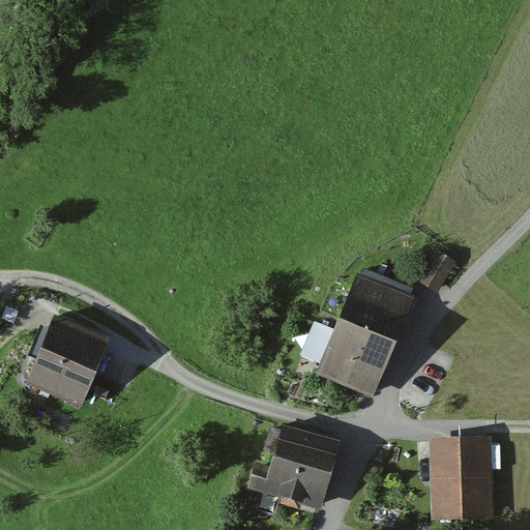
[(457,262),(437,251),(419,281),(438,292),(457,262)]
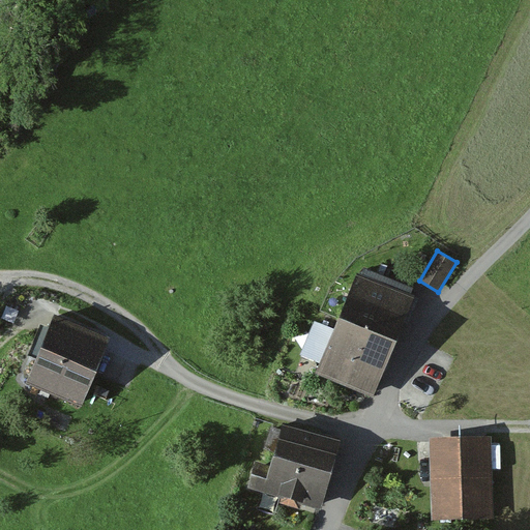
[(414,297),(358,273),(334,329),(314,321),(299,354),(319,362),(316,372),(373,395),(414,297)]
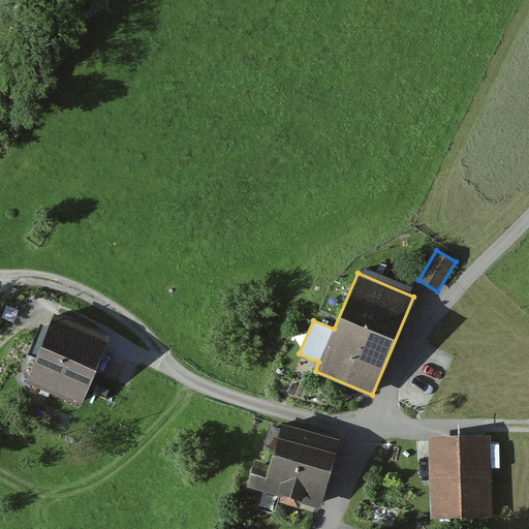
[(109,351),(53,328),(27,387),(83,411),(109,351)]
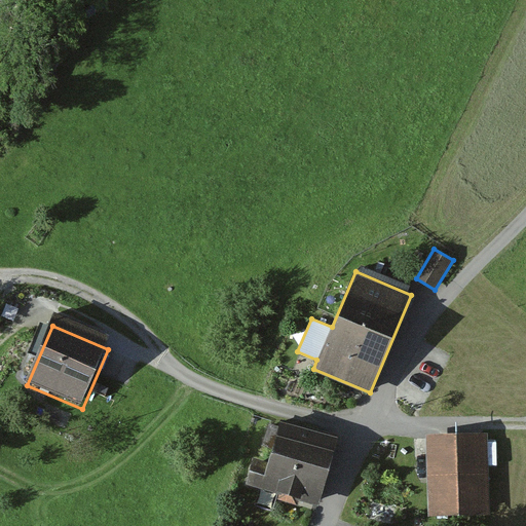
[(338,435),(280,418),(269,460),(254,455),(247,483),(318,503),(338,435)]
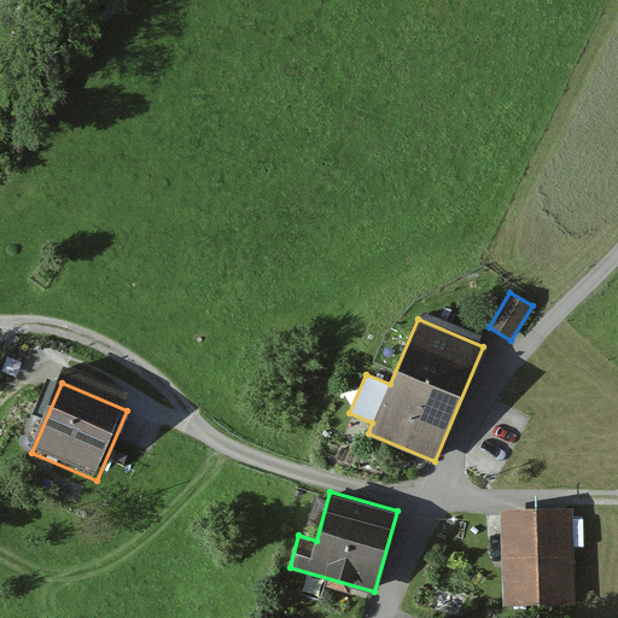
[(573,507),(501,509),(505,606),(576,604),(573,507)]
